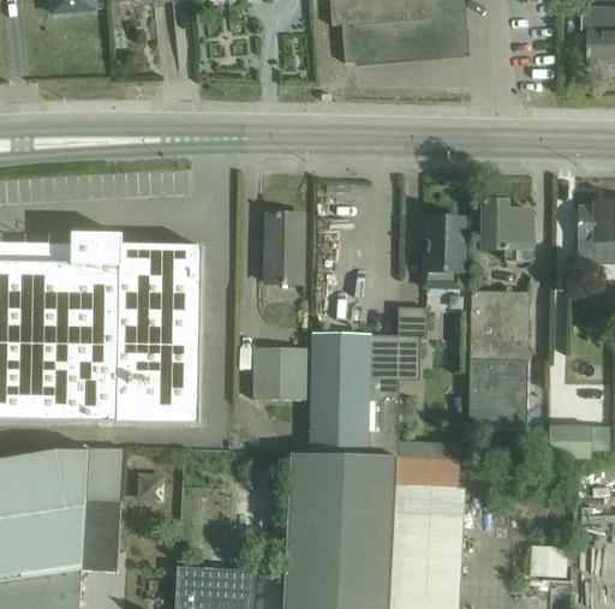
[(52,0),(53,10),(96,6),(95,0),(52,0)]
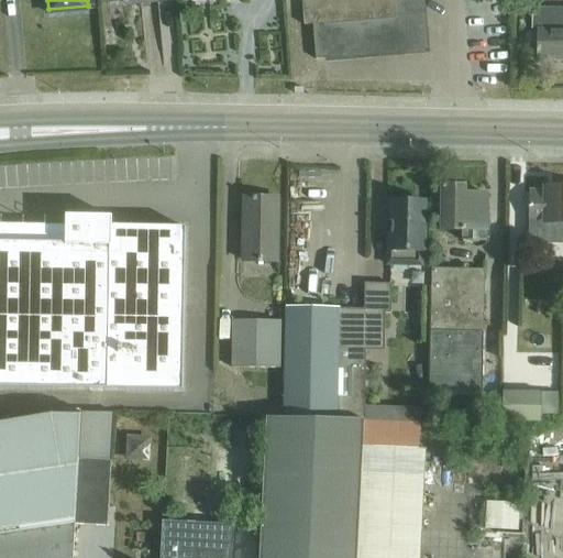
[(317,55),(424,45),(420,0),(302,0),(305,21),(313,20),(317,55)]
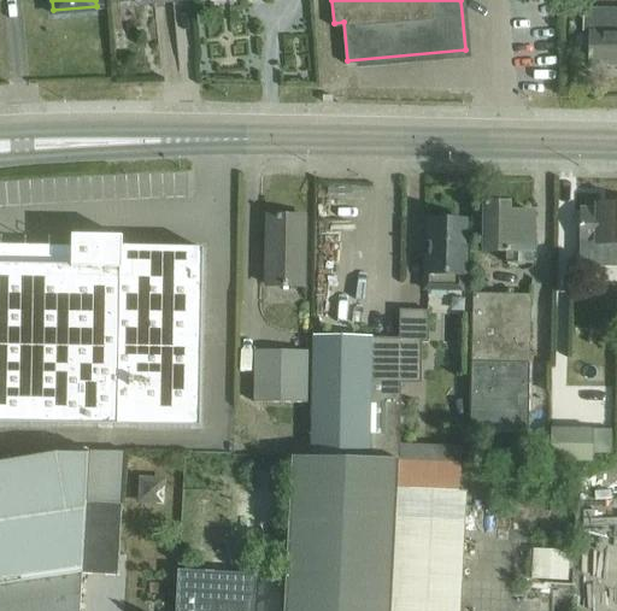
[(616,4),(586,4),(585,24),(591,24),(591,60),(616,60),(616,4)]
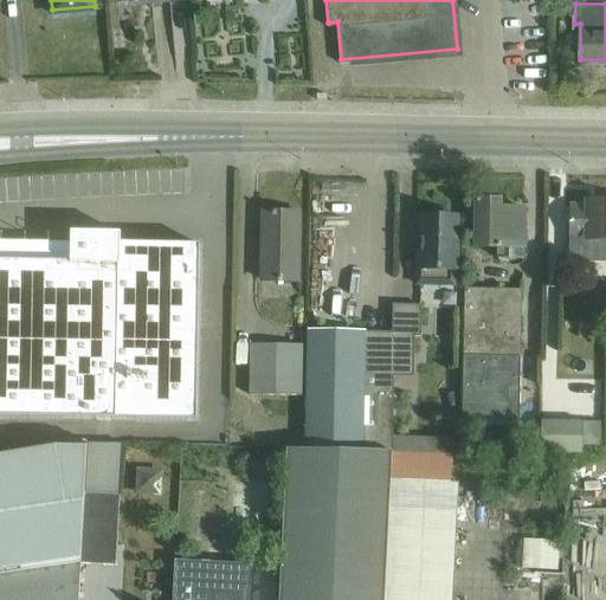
[(505,243),(523,244),(524,205),(500,204),(500,197),(477,197),(476,243),(497,244),(497,253),(504,253),(505,243)]
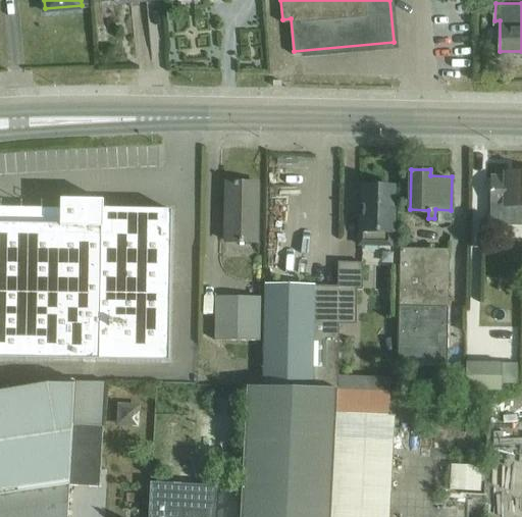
[(506,178),(491,178),(491,192),(491,202),(491,220),(521,220),(521,169),(506,170),(506,178)]
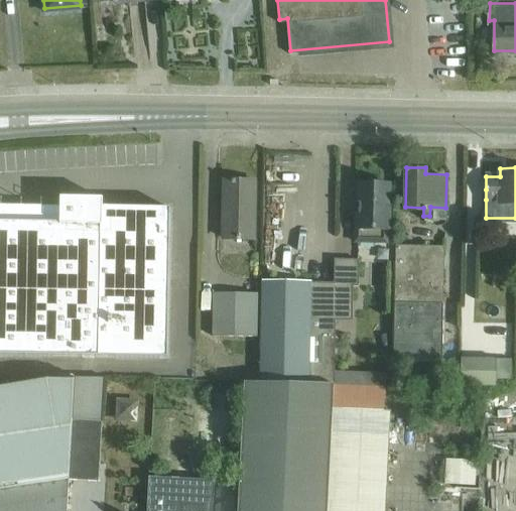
[(223,236),(253,236),(254,177),(223,177),(223,236)]
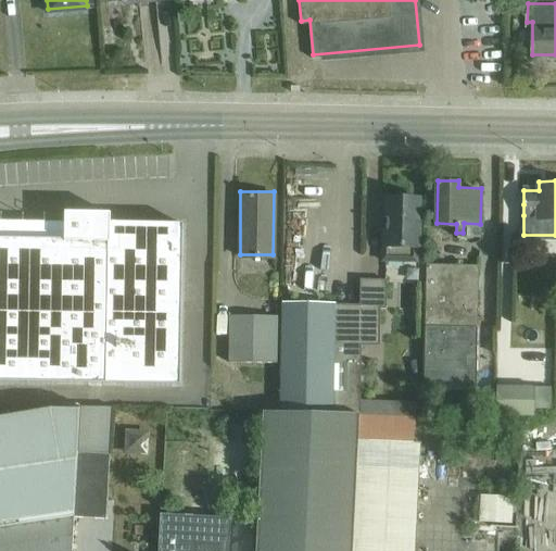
[(380,258),(417,258),(417,195),(387,195),(387,226),(381,226),(380,258)]
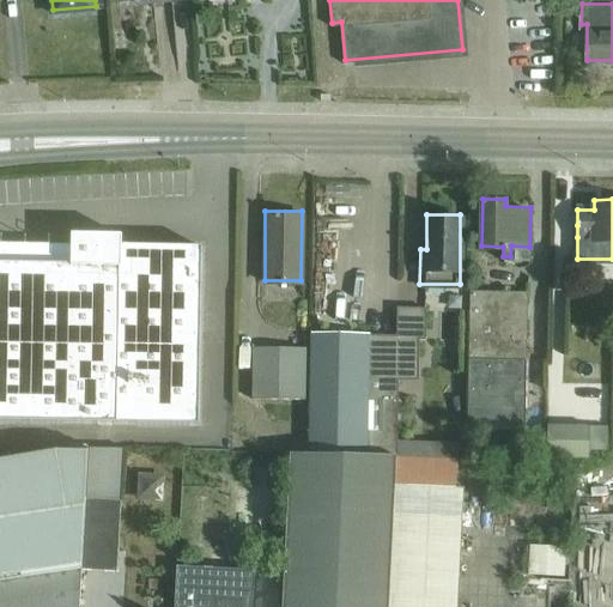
[(0,416),(198,420),(202,243),(190,242),(190,252),(121,250),(122,231),(72,230),(71,260),(0,258),(0,416)]
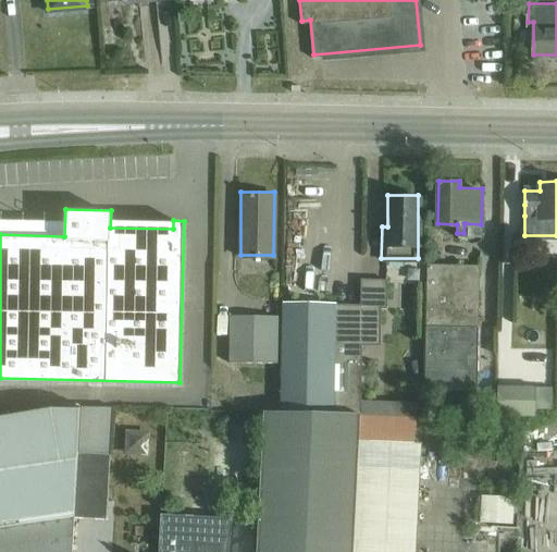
[(477,387),(479,262),(426,261),(423,387),(477,387)]
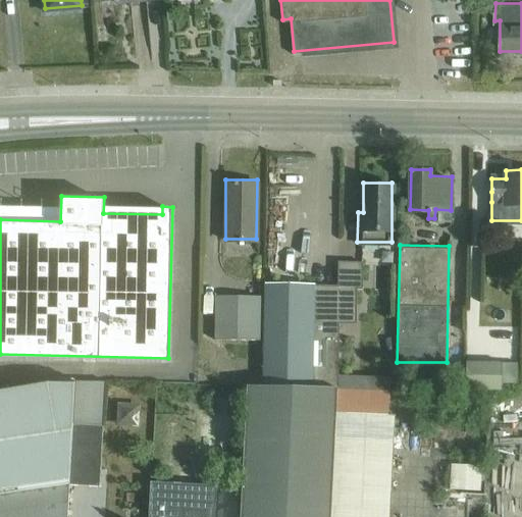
[(355,311),(355,286),(360,287),(361,261),(337,260),(336,283),(337,283),(336,311),(337,311),(337,318),(355,319),(355,311)]
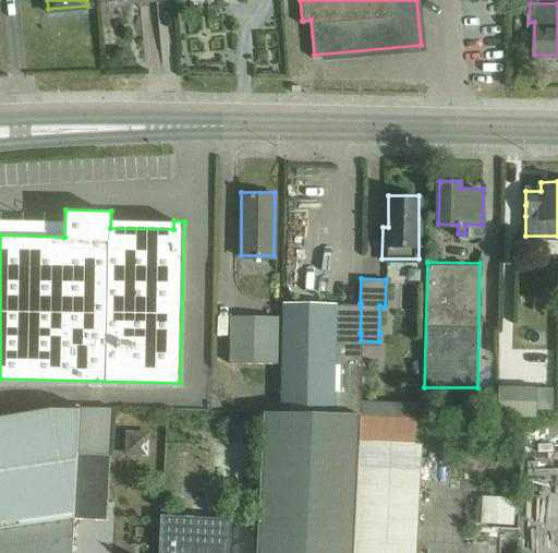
[(359,412),(361,340),(361,333),(360,333),(361,303),(360,303),(282,302),(281,369),(281,411),(359,412)]
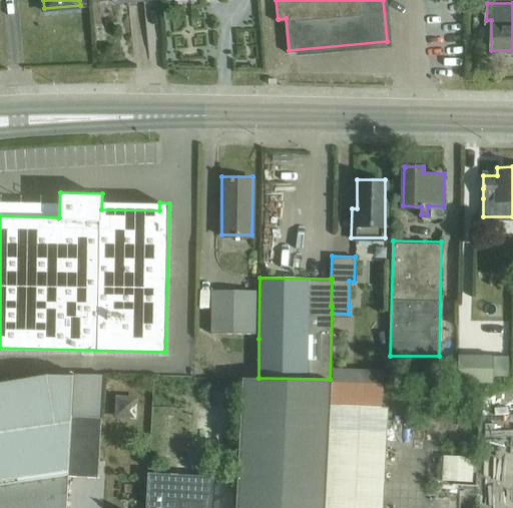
[(254,332),(255,290),(211,289),(210,331),(254,332)]
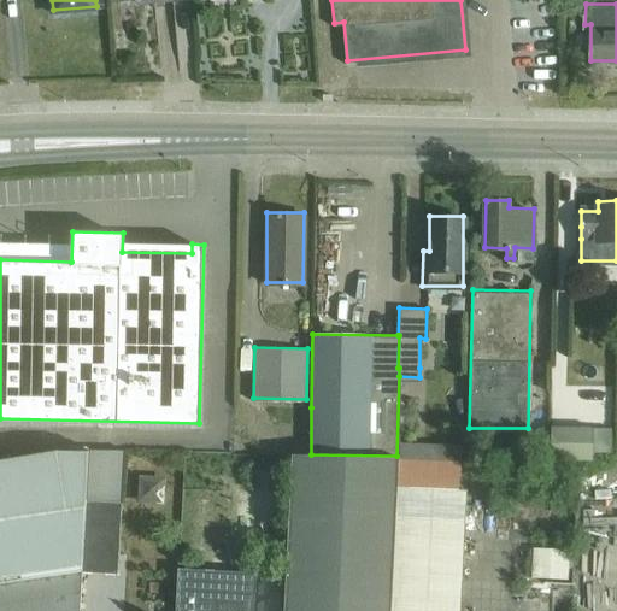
[(593,457),(593,426),(552,426),(551,457),(593,457)]
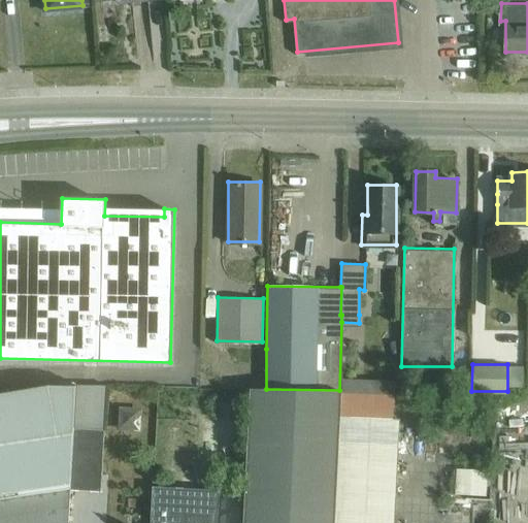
[(47,382),(0,389),(0,444),(73,433),(76,382),(75,382),(47,382)]
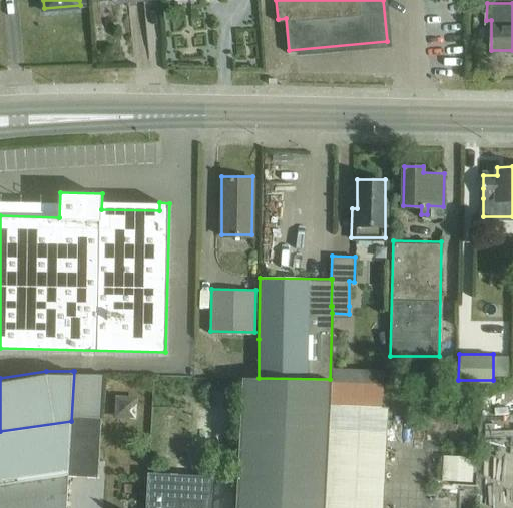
[(71,421),(68,473),(97,475),(104,372),(74,371),(71,421)]
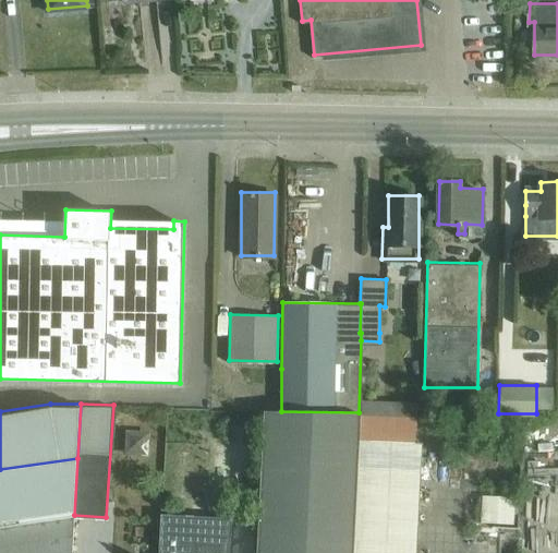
[(352,552),(359,440),(359,412),(281,411),(264,411),(259,552),(352,552)]
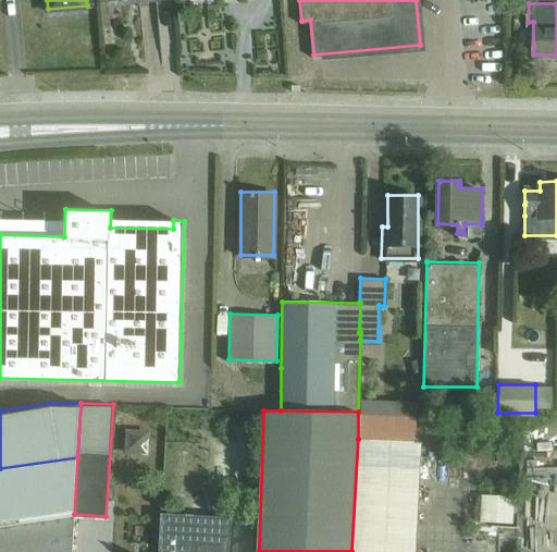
[(361,411),(360,437),(413,439),(415,413),(361,411)]
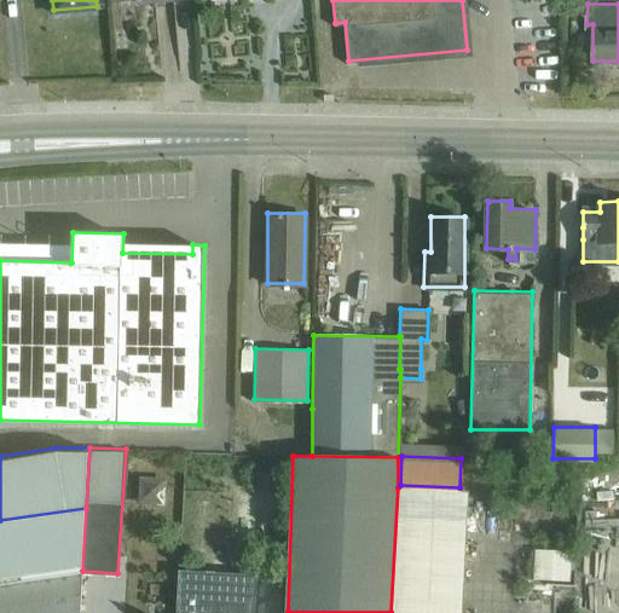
[(165,501),(166,472),(139,472),(138,499),(165,501)]
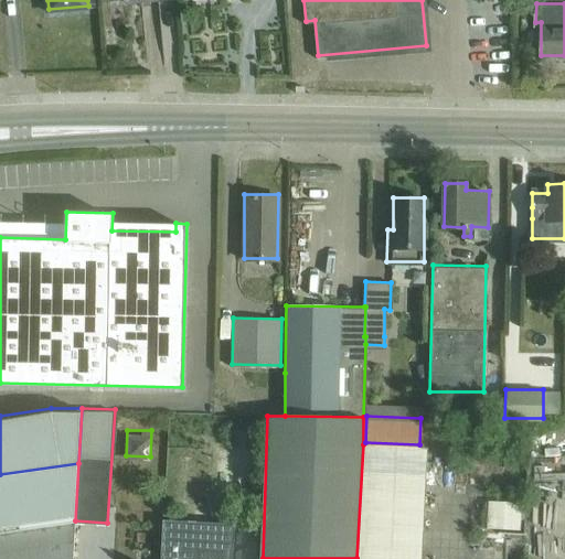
[(424,558),(430,448),(363,444),(356,558),(424,558)]
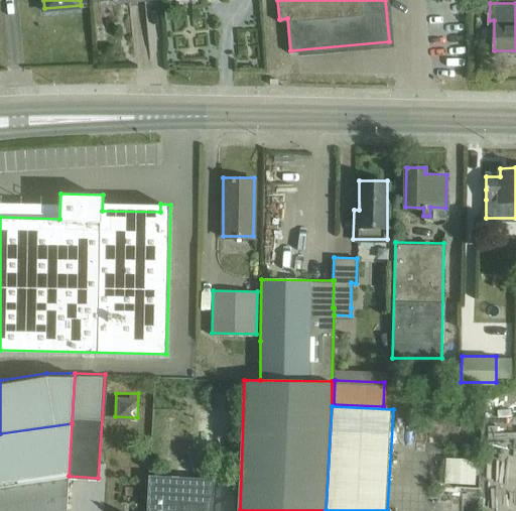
[(0,487),(68,477),(72,423),(0,433),(0,487)]
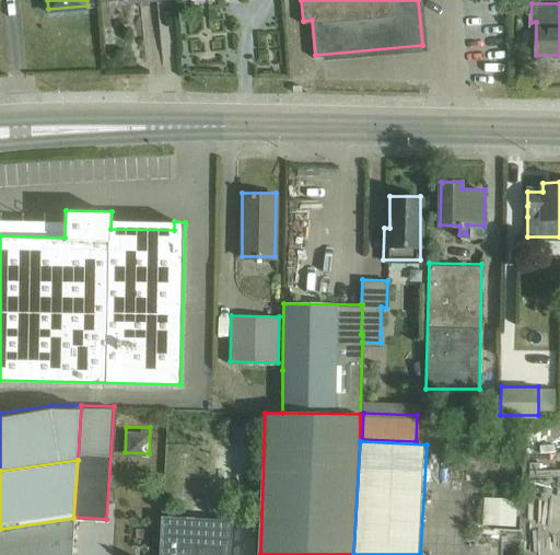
[(485,496),(483,521),(515,523),(516,498),(485,496)]
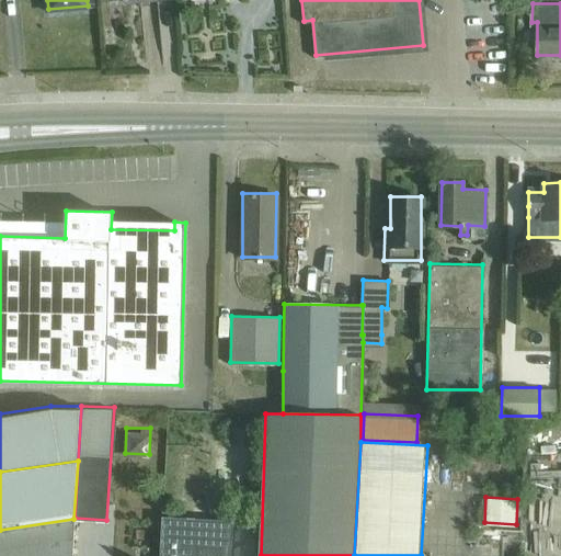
[(229,555),(231,519),(172,515),(173,507),(162,507),(159,555),(229,555)]
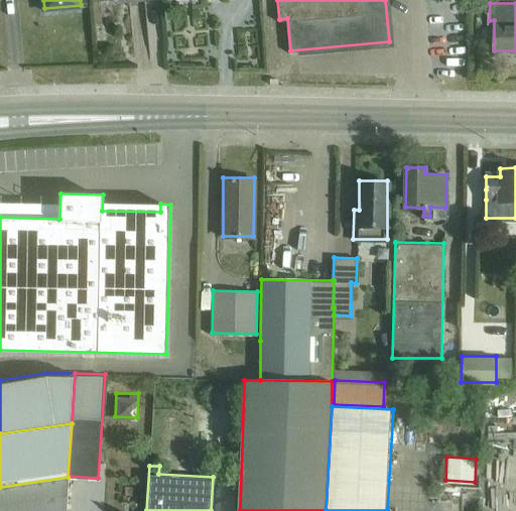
[(66,510),(68,477),(0,487),(0,510),(66,510)]
